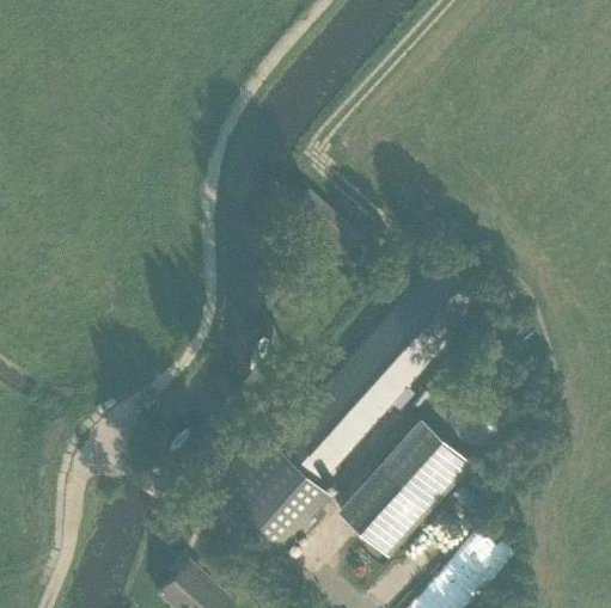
[(319,485),(484,299),(439,258),(275,446),(263,435),(263,434),(207,497),(275,557),(330,493),(319,485)]
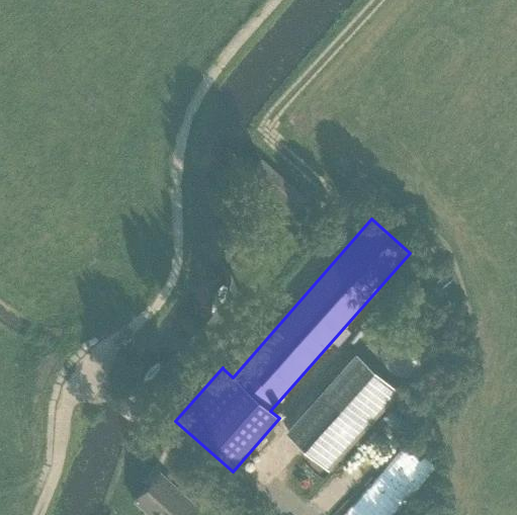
[(285,434),(290,438),(330,474),(357,443),(400,394),(356,354),(285,434)]
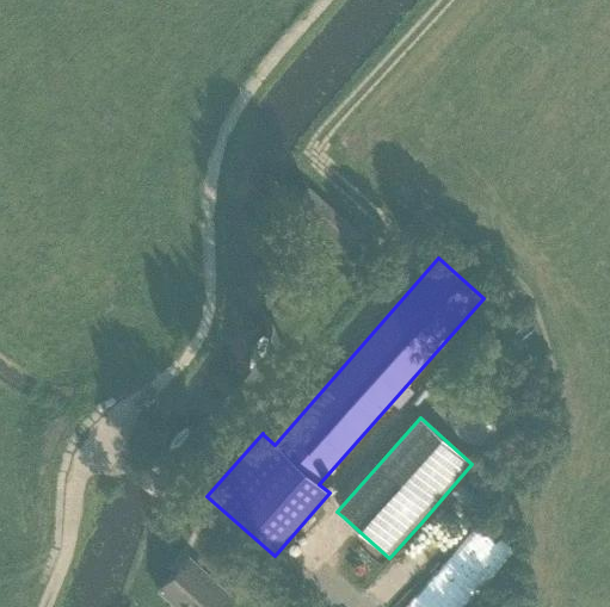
[(229,606),(235,601),(219,586),(214,592),(184,564),(159,593),(174,606),(229,606)]
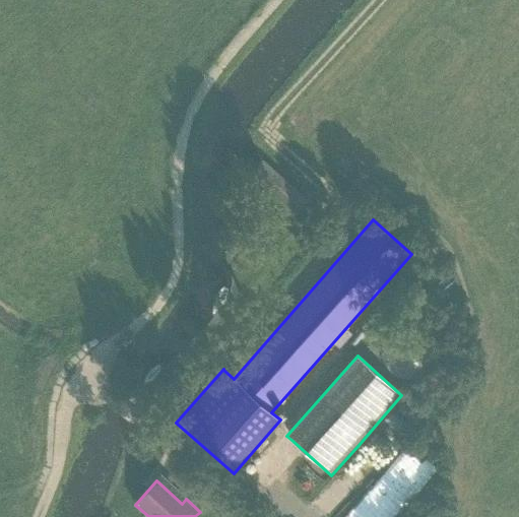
[(261,516),(265,512),(252,499),(244,507),(253,516),(261,516)]
